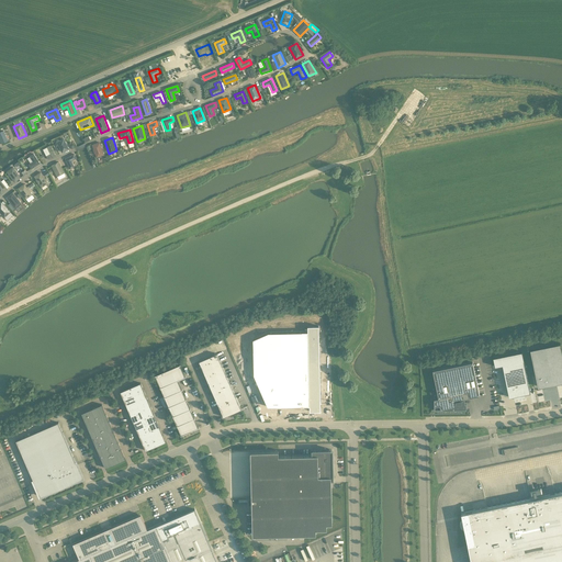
[(62,153),(69,149),(64,138),(57,142),(62,153)]
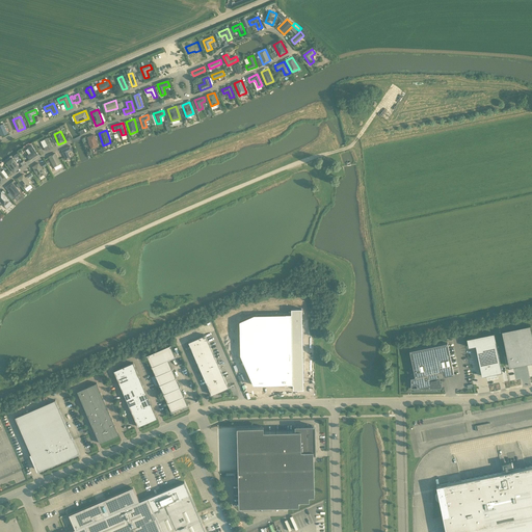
[(87,137),(88,141),(89,145),(91,150),(99,147),(95,134),(87,137)]
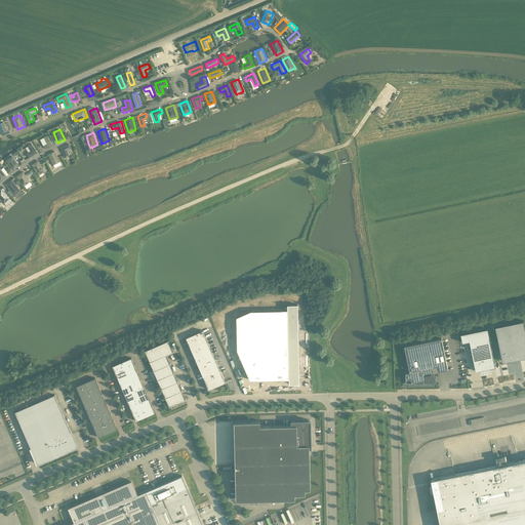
[(47,135),(44,137),(47,144),(43,146),(45,149),(52,146),(47,135)]
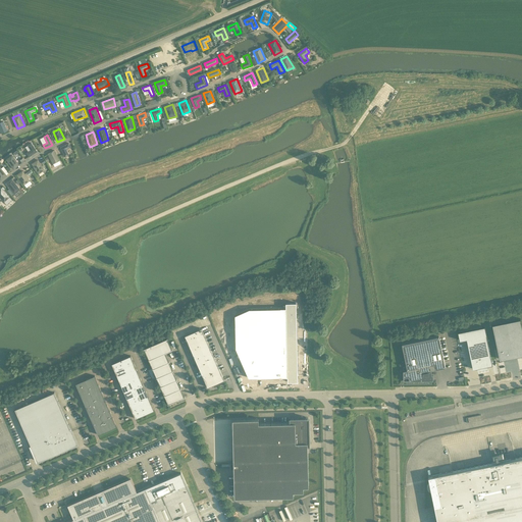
[(28,146),(25,147),(29,152),(27,153),(29,157),(38,151),(32,142),(28,145),(28,146)]
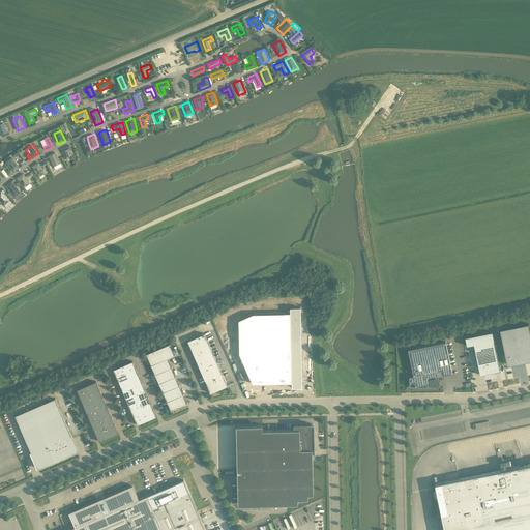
[(66,159),(70,157),(67,151),(72,149),(70,145),(61,149),(66,159)]
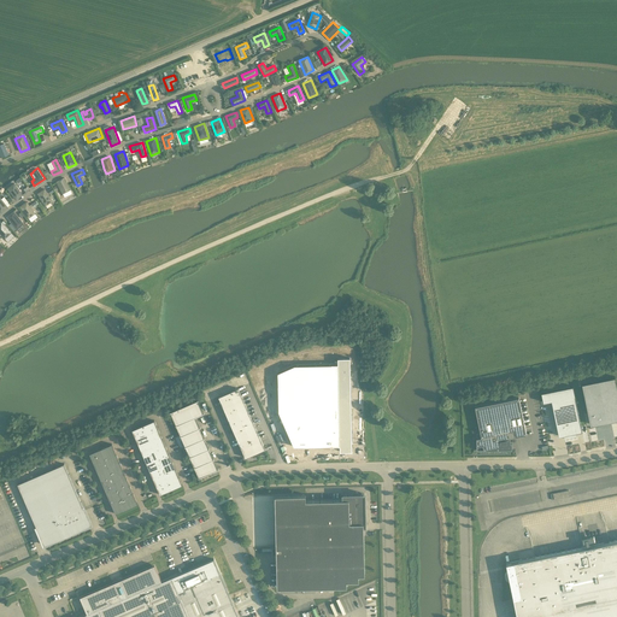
[(71,189),(65,177),(57,182),(63,194),(71,189)]
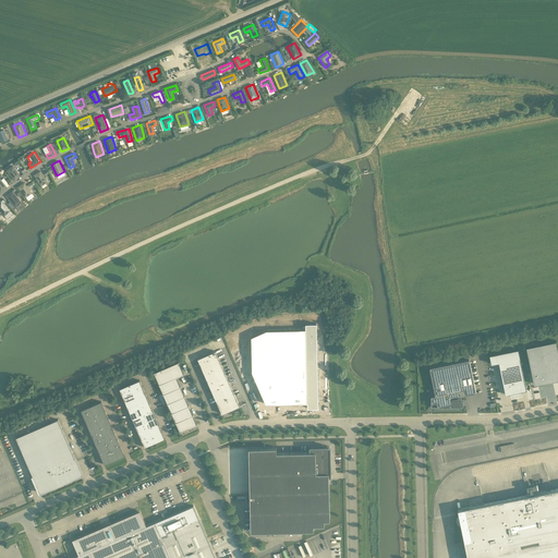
[(13,166),(7,170),(14,181),(21,177),(13,166)]
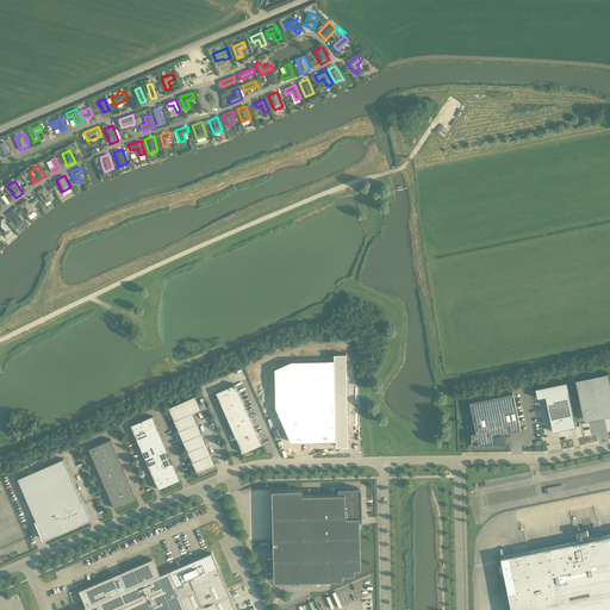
[(45,204),(53,198),(44,186),(37,192),(39,195),(42,200),(43,200),(45,204)]
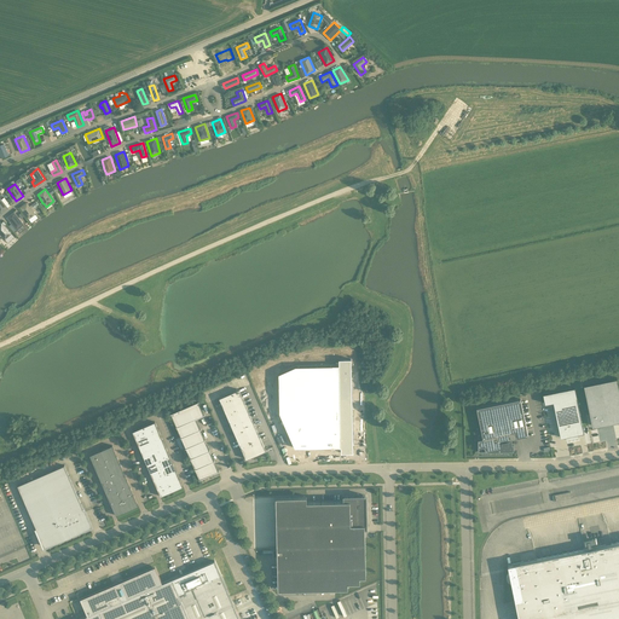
[(29,219),(36,214),(27,202),(19,207),(29,219)]
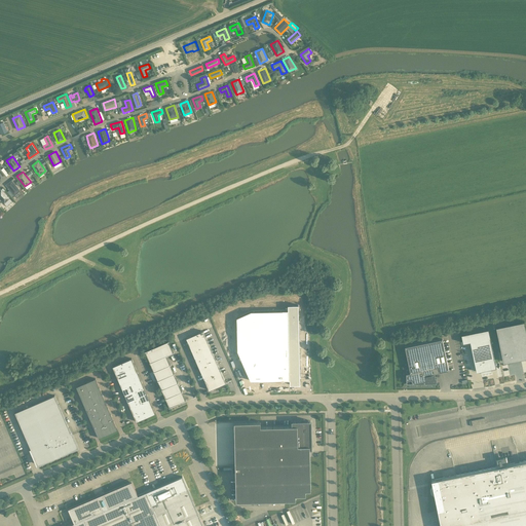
[(12,180),(5,185),(13,195),(21,190),(12,180)]
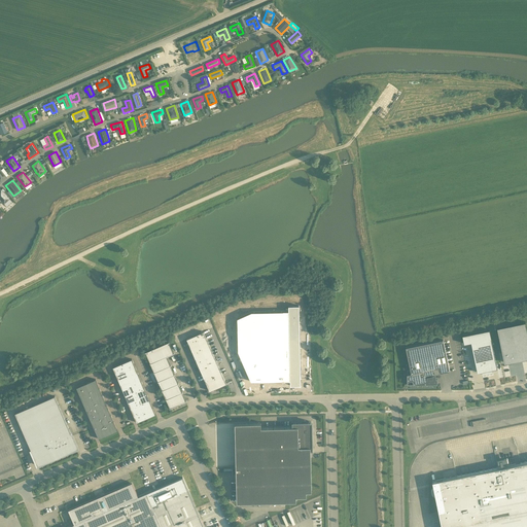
[(10,199),(1,189),(0,190),(0,200),(4,204),(10,199)]
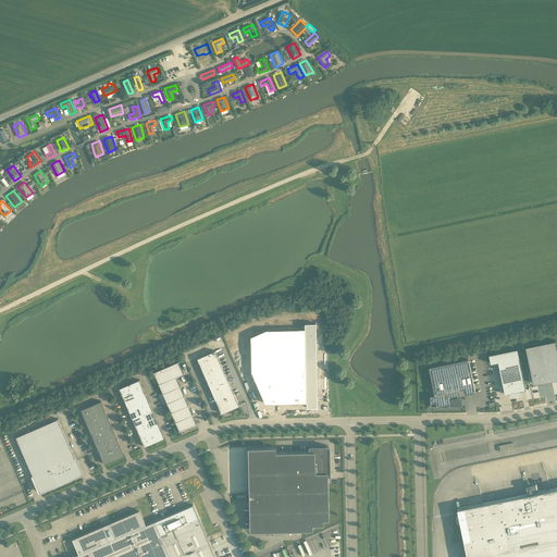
[(267,330),(250,336),(251,371),(265,404),(269,403),(269,393),(284,392),(285,403),(306,403),(307,408),(318,408),(318,404),(316,329),(316,322),(305,323),(305,329),(267,330)]
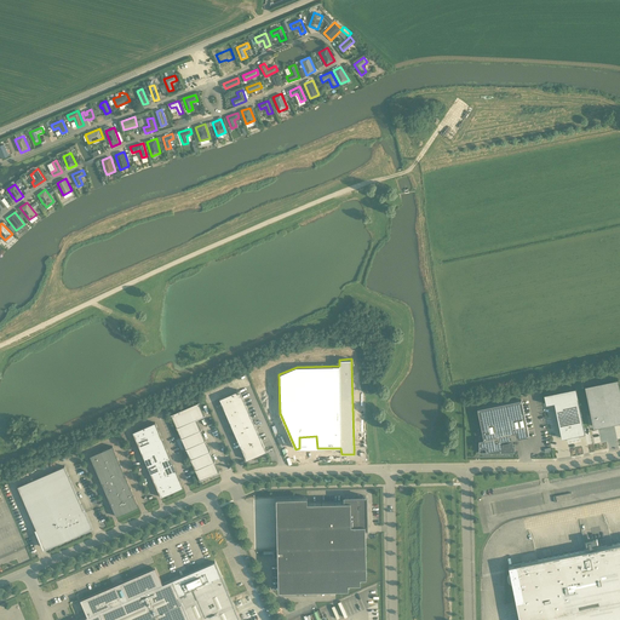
[(619,378),(585,385),(591,415),(593,426),(604,424),(604,425),(619,422),(619,418),(619,415),(619,378)]
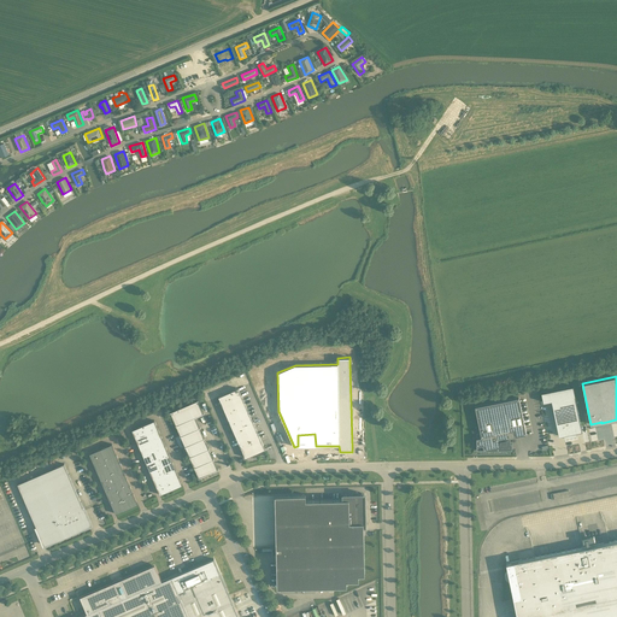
[(573,386),(541,393),(544,403),(552,400),(558,436),(564,435),(565,438),(577,435),(577,433),(582,432),(573,386)]
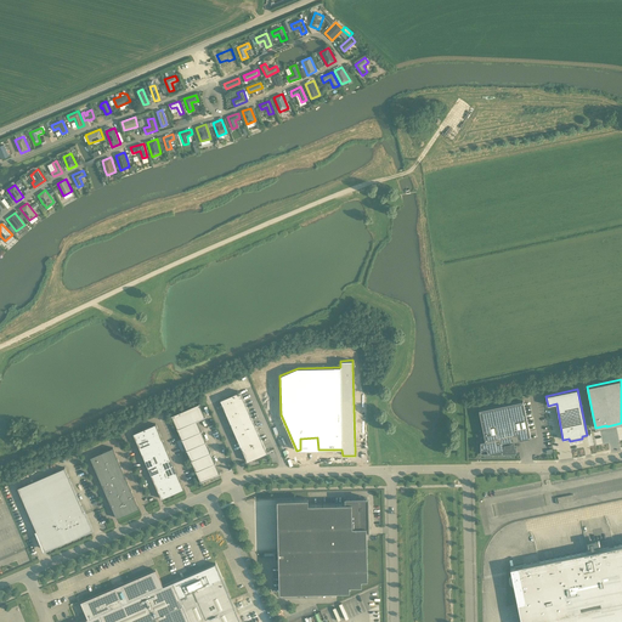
[(239,391),(220,400),(248,462),(267,453),(239,391)]
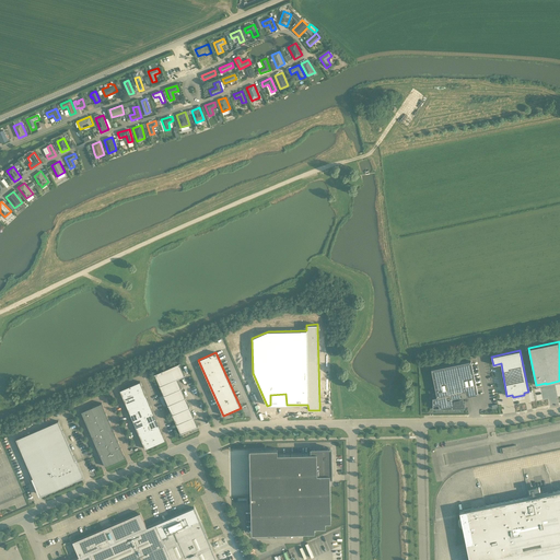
[(463,398),(463,397),(466,397),(465,392),(476,389),(477,394),(478,394),(470,361),(431,369),(436,397),(432,398),(433,409),(465,408),(465,401),(463,401),(463,400),(463,399),(463,398)]
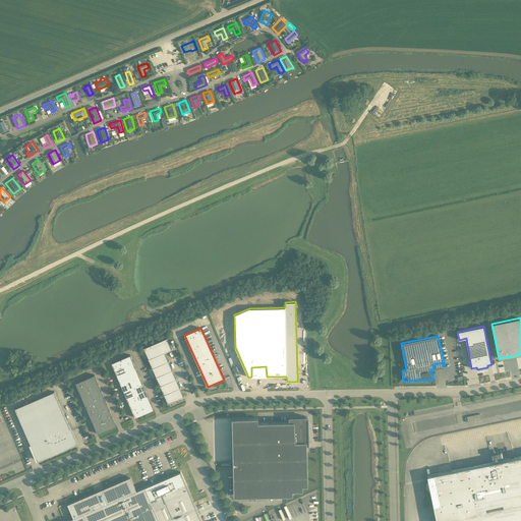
[(184,397),(165,352),(172,349),(167,338),(143,348),(168,404),(184,397)]
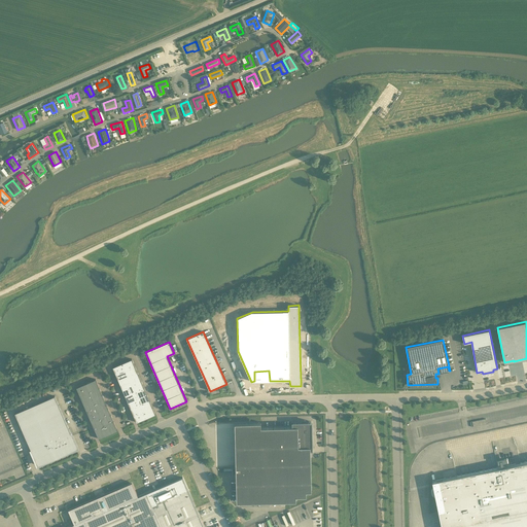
[(132,359),(113,367),(137,422),(155,415),(132,359)]
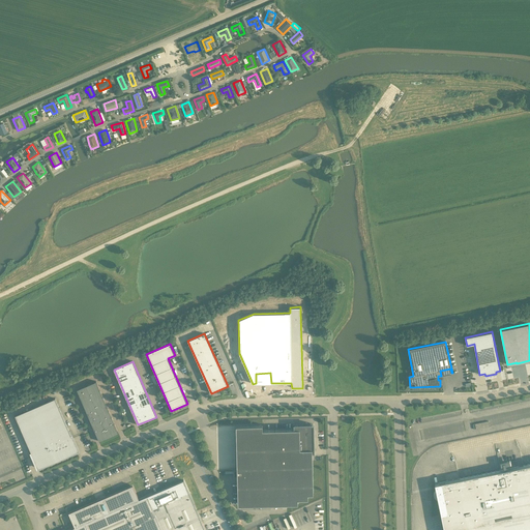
[(99,441),(119,433),(96,381),(77,389),(99,441)]
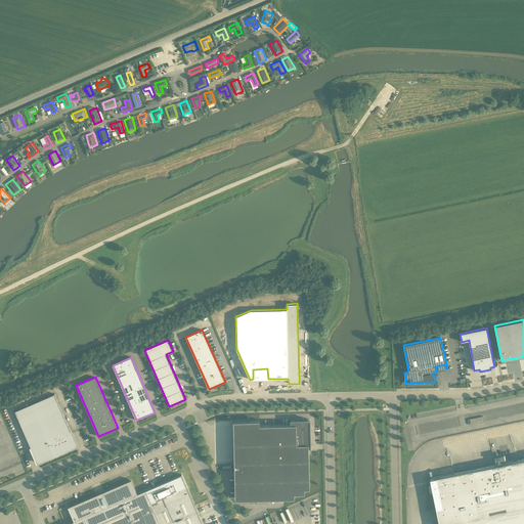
[(64,451),(63,450),(75,444),(71,433),(72,433),(71,431),(71,432),(54,394),(15,410),(32,448),(32,449),(33,449),(38,461),(50,455),(50,457),(64,451)]
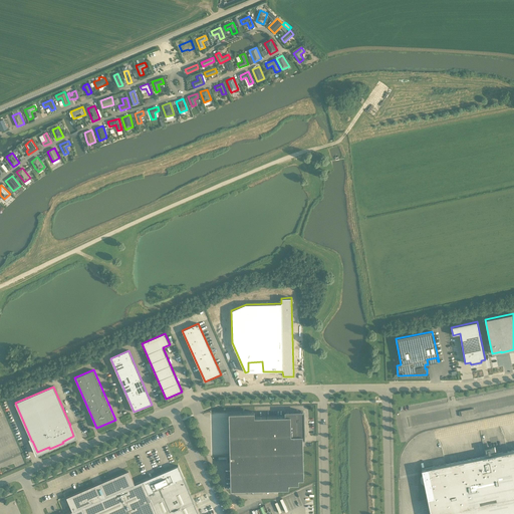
[(458,411),(459,416),(474,413),(473,408),(458,411)]
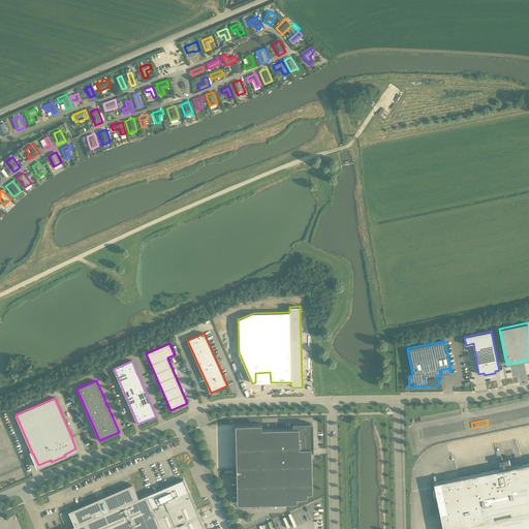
[(237,474),(238,504),(298,502),(298,498),(308,498),(308,493),(313,493),(312,446),(313,446),(313,428),(312,428),(312,426),(313,426),(313,425),(313,424),(312,424),(311,424),(310,425),(309,425),(309,424),(293,425),(293,428),(262,429),(262,424),(236,425),(237,465),(235,465),(235,474),(237,474)]
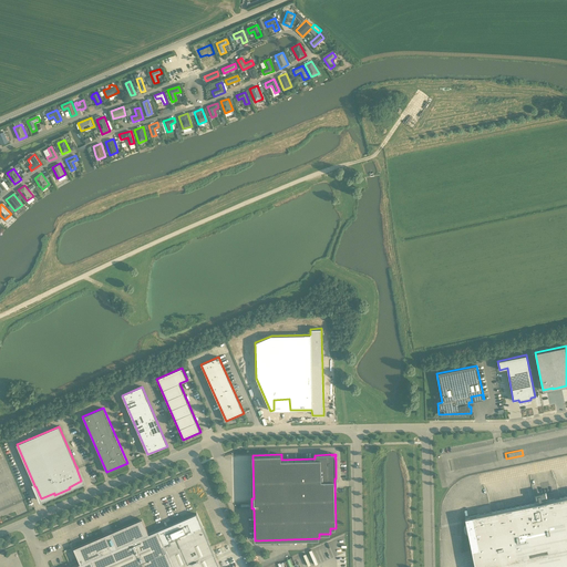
[(468,534),(470,534),(475,566),(566,566),(566,496),(465,518),(465,519),(466,519),(467,525),(466,525),(465,526),(465,527),(464,527),(464,528),(464,529),(464,531),(464,532),(465,532),(465,533),(466,533),(467,534),(468,534)]
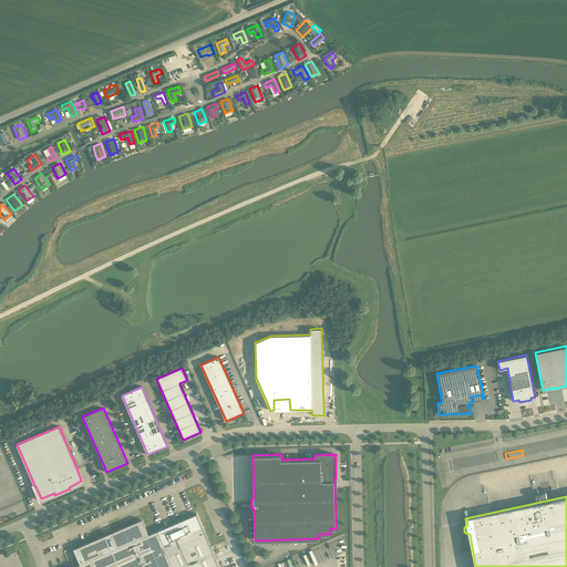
[(142,519),(74,548),(80,564),(72,566),(219,566),(196,514),(148,534),(142,519)]
